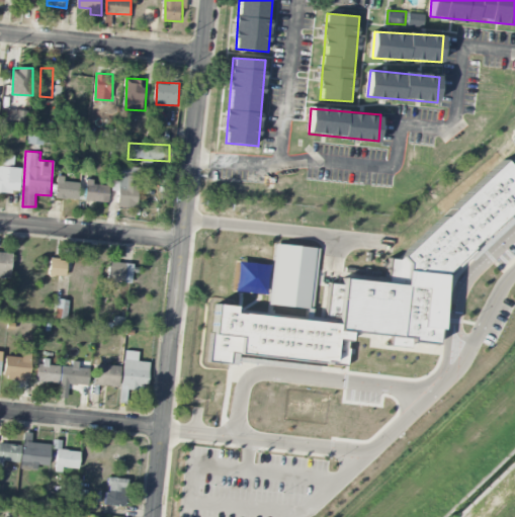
[(0,191),(21,192),(22,167),(15,167),(16,155),(4,155),(3,165),(0,165),(0,191)]
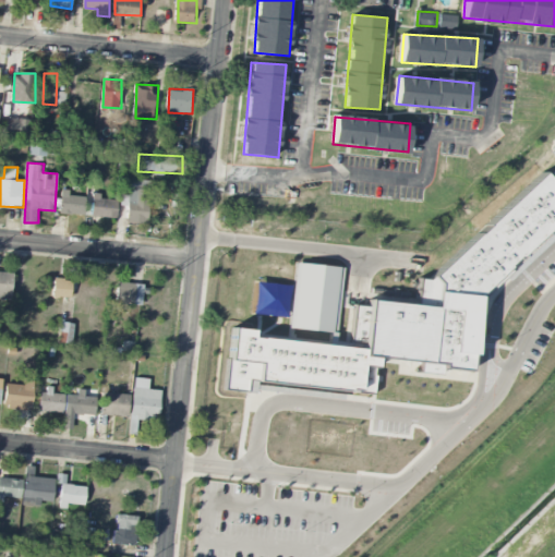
[(232,327),(225,390),(261,394),(253,386),(257,382),(374,395),(378,358),(422,362),(421,372),(444,374),(444,367),(471,371),(472,356),(474,355),(481,295),(554,227),(554,192),(554,183),(544,173),(429,279),(419,278),(417,305),(370,300),(369,306),(356,304),(350,348),(253,336),(253,330),(232,327)]
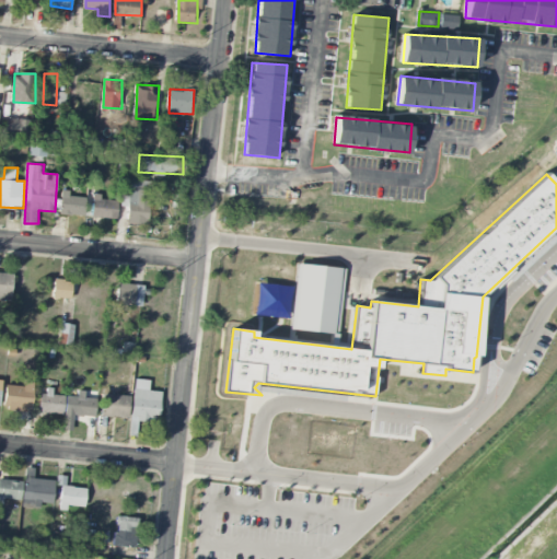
[(151,224),(151,181),(128,179),(128,223),(151,224)]
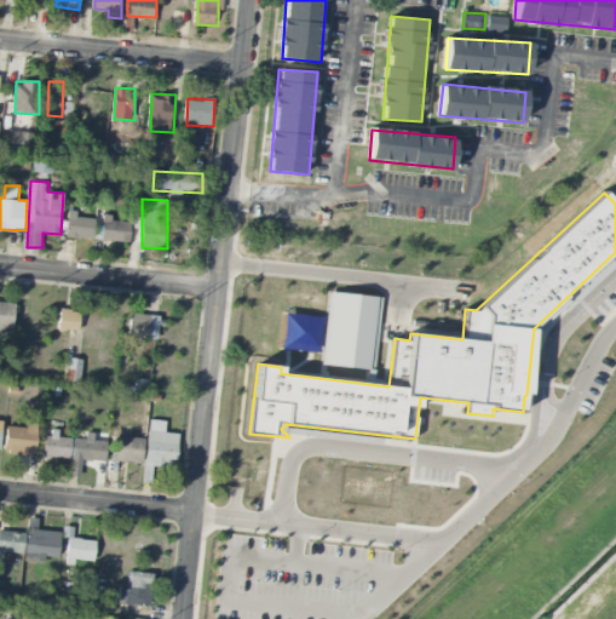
[(96,240),(99,217),(72,213),(68,235),(96,240)]
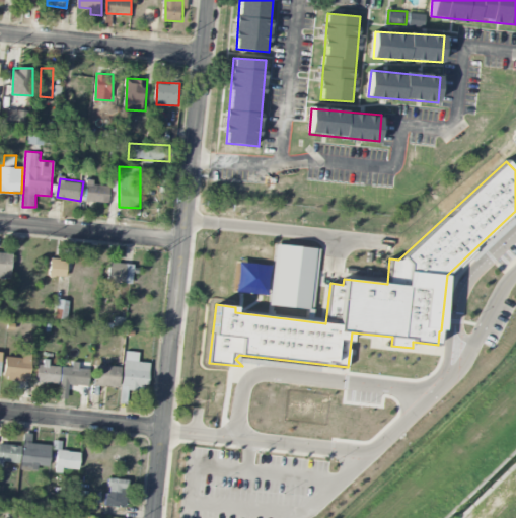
[(112,183),(88,182),(87,201),(111,202),(112,183)]
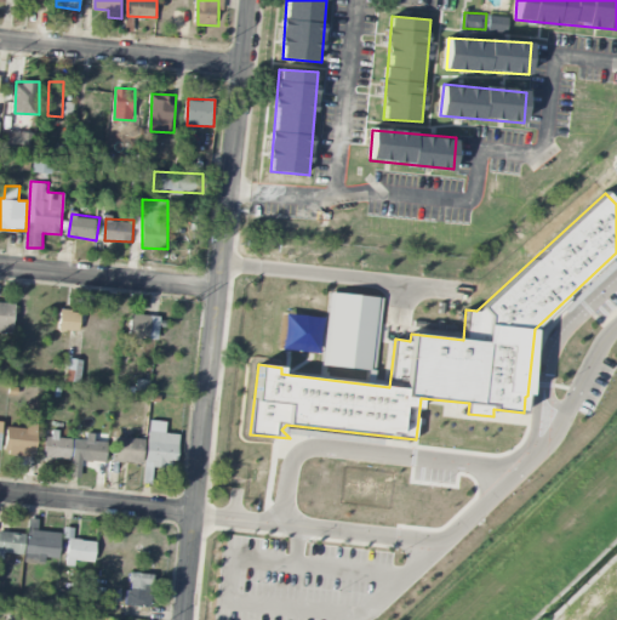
[(382,297),(330,293),(323,365),(375,370),(382,297)]
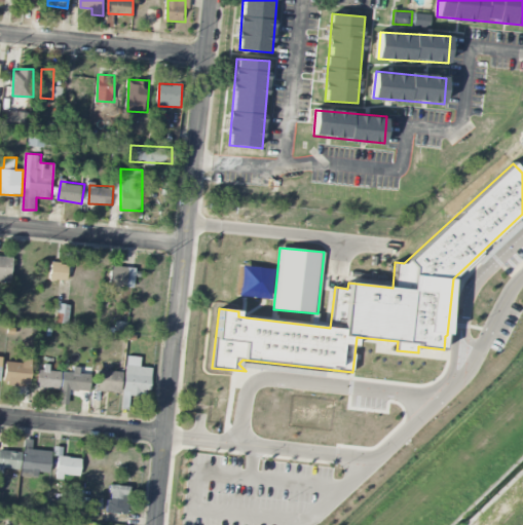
[(0,282),(12,283),(13,257),(0,256),(0,282)]
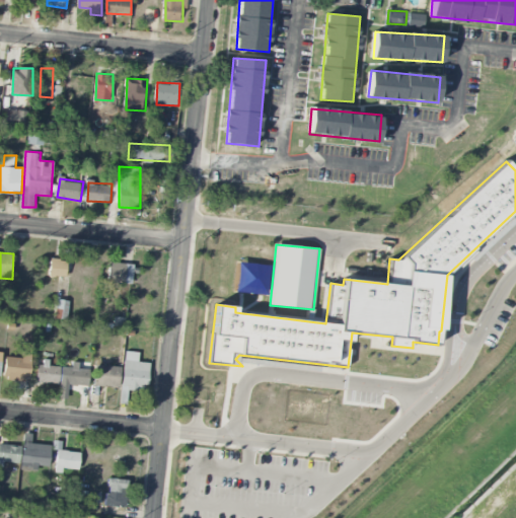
[(68,276),(68,260),(52,259),(51,276),(68,276)]
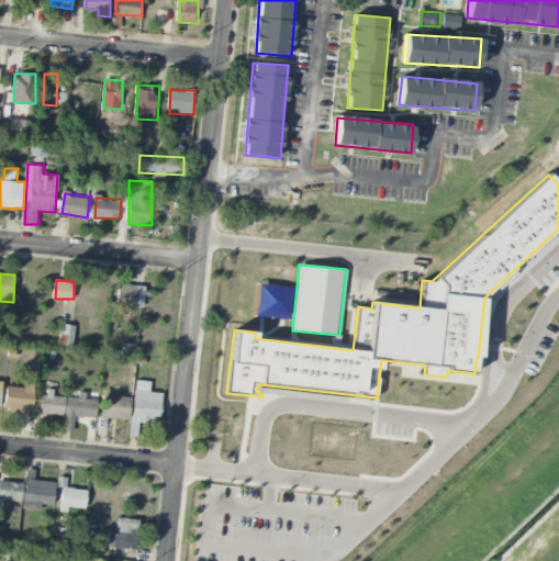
[(145,307),(145,285),(120,284),(119,306),(145,307)]
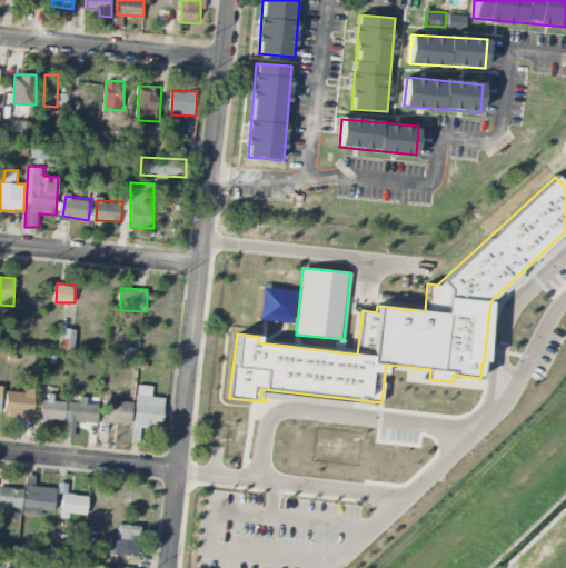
[(61,349),(76,350),(78,329),(63,328),(61,349)]
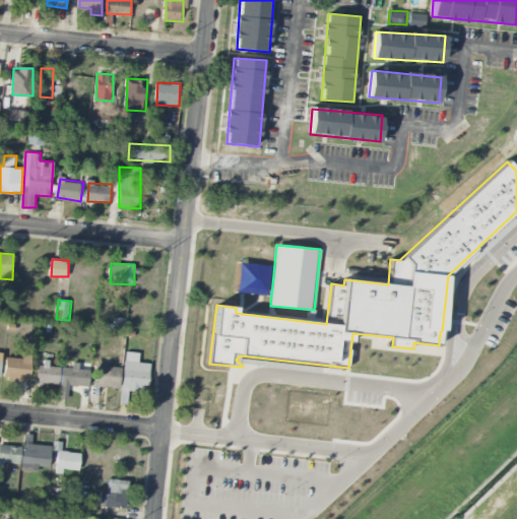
[(124,391),(150,391),(151,363),(140,363),(140,352),(125,351),(124,391)]
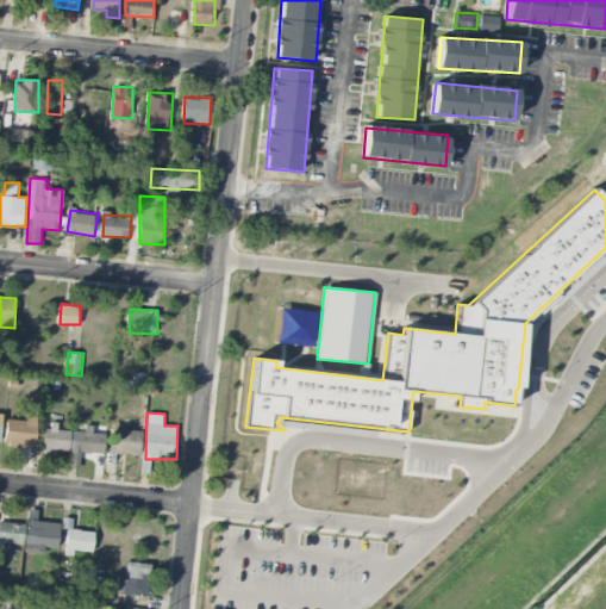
[(27,421),(8,418),(6,445),(35,448),(38,416),(27,415),(27,421)]
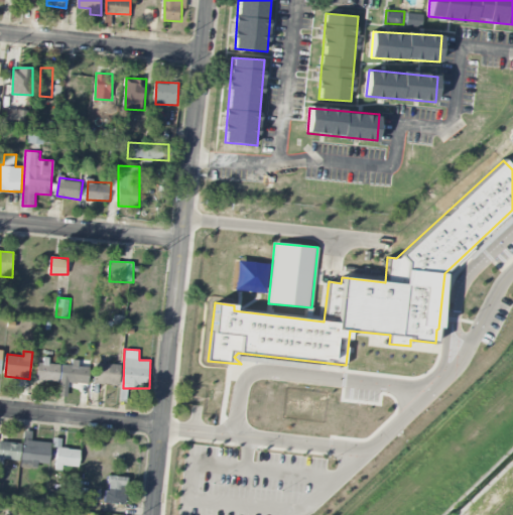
[(37,379),(60,380),(61,364),(50,363),(50,360),(38,359),(37,379)]
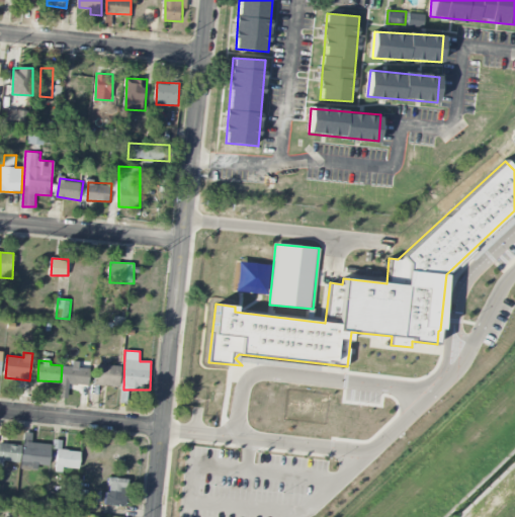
[(62,363),(61,397),(69,398),(70,383),(90,384),(91,368),(80,367),(80,364),(62,363)]
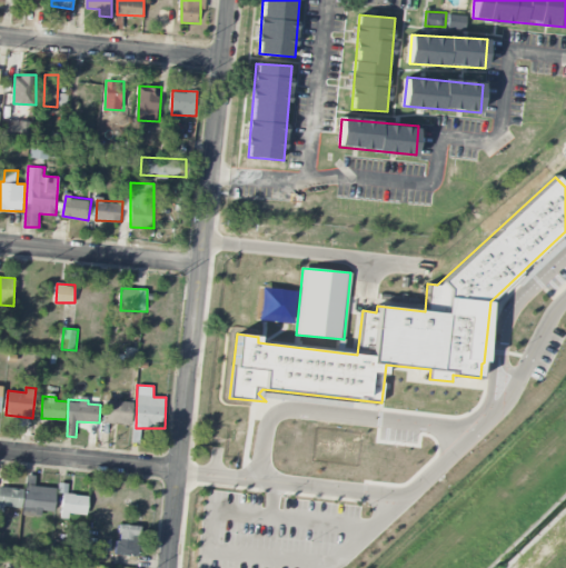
[(132,424),(133,401),(106,400),(106,424),(132,424)]
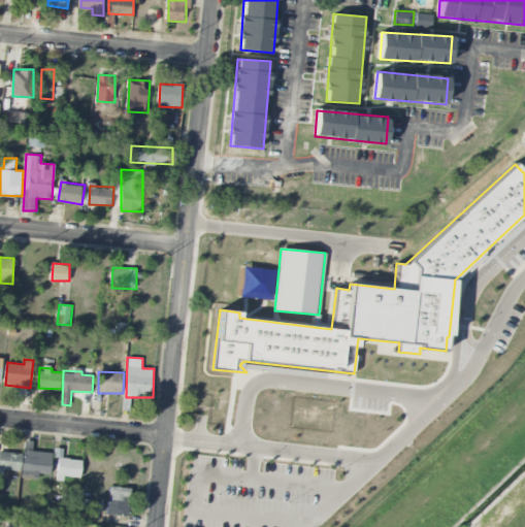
[(22,470),(23,453),(0,451),(0,473),(5,474),(5,469),(22,470)]
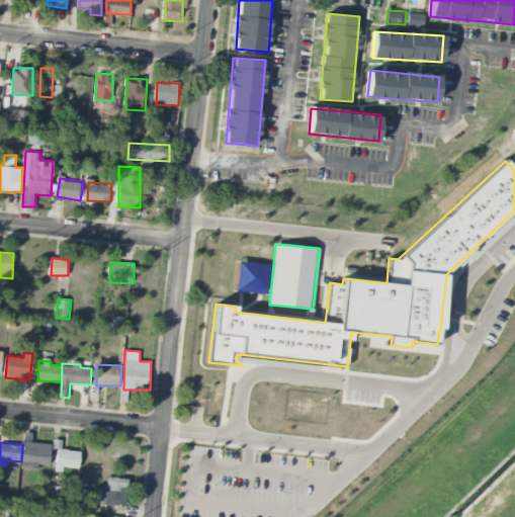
[(23,469),(39,469),(39,464),(52,464),(52,443),(24,442),(23,469)]
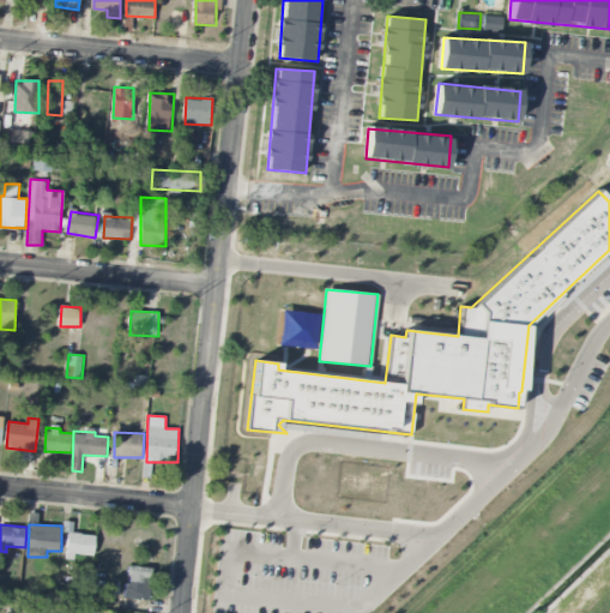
[(68,558),(76,559),(76,553),(95,556),(97,535),(71,532),(68,558)]
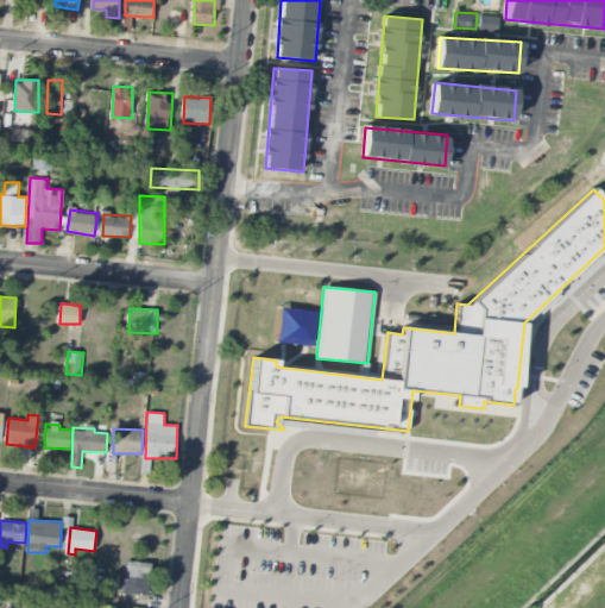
[(150,595),(151,562),(128,561),(126,594),(150,595)]
